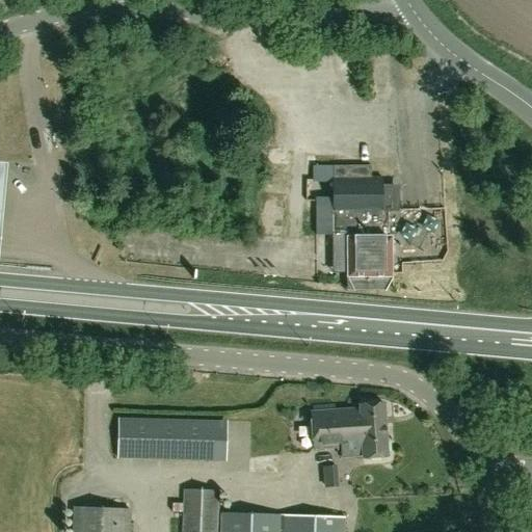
[(0,162),(0,255),(1,245),(8,164),(0,162)]
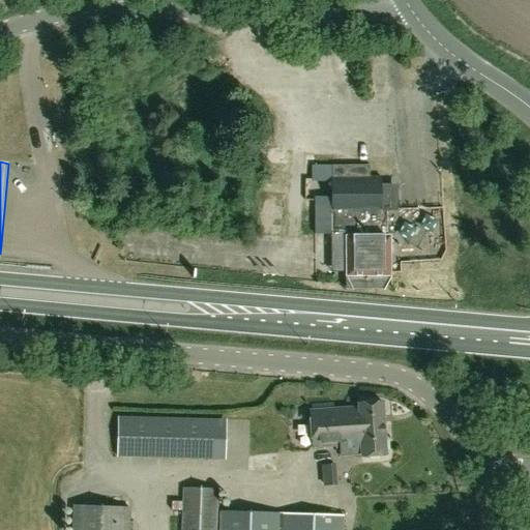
[(381,176),(370,176),(370,164),(332,164),(332,176),(331,176),(331,231),(335,231),(335,257),(345,257),(345,288),(390,288),(390,275),(389,275),(389,234),(385,234),(386,208),(393,208),(393,185),(381,185),(381,176)]
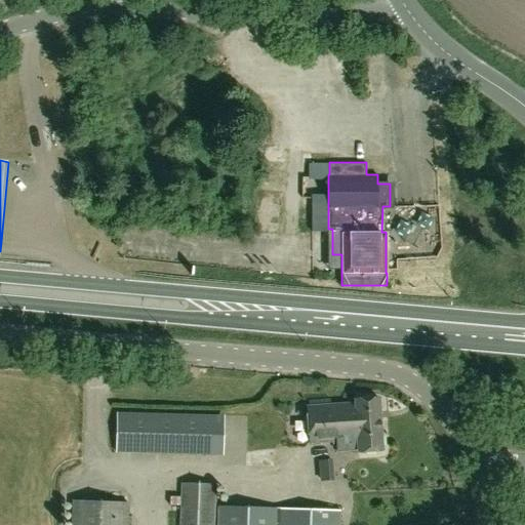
[(382,450),(378,398),(355,400),(356,403),(307,407),(309,443),(335,442),(336,451),(358,450),(359,452),(382,450)]
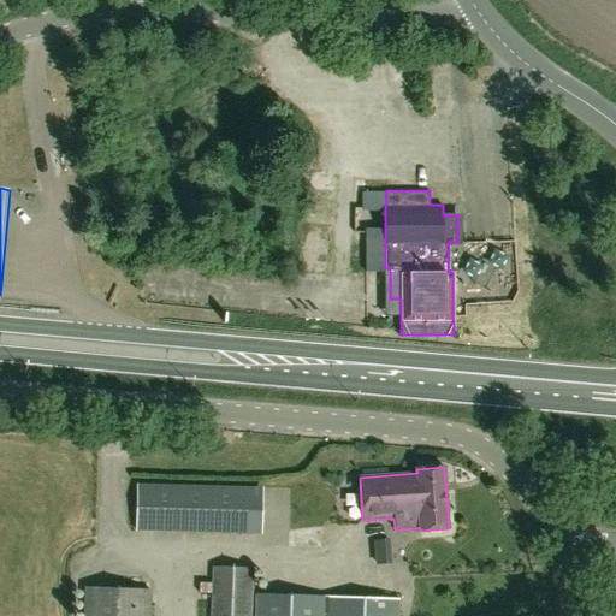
[(338,525),(333,481),(256,489),(137,485),(136,531),(256,534),(338,525)]
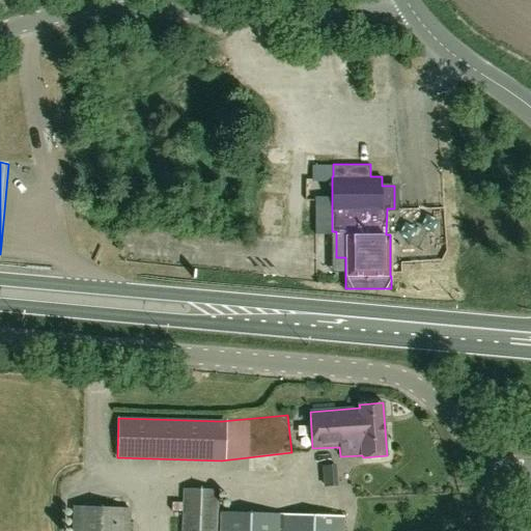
[(354,462),(338,463),(340,488),(355,487),(354,462)]
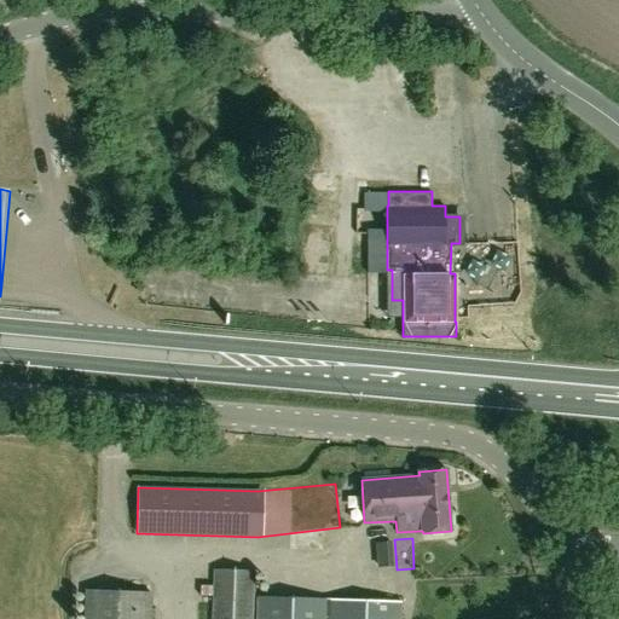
[(253,618),(255,571),(214,570),(212,618),(253,618)]
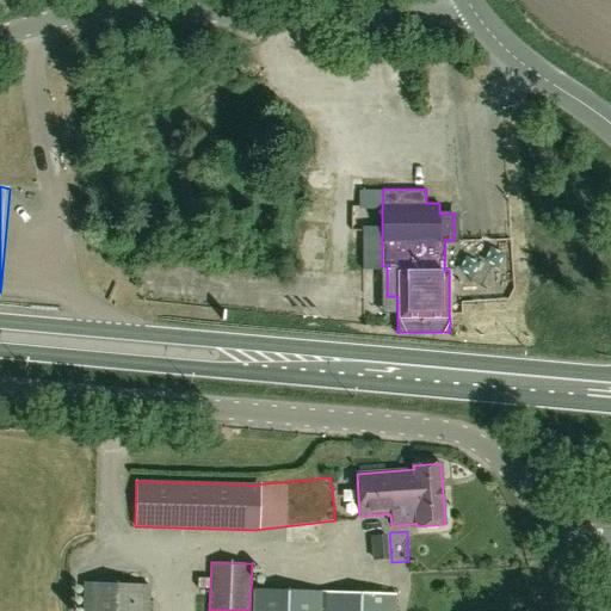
[(148,610),(150,586),(87,584),(86,610),(148,610)]
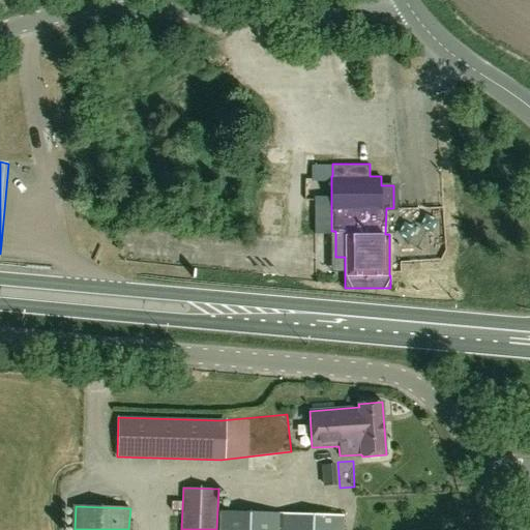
[(282,514),(277,514),(277,513),(219,511),(218,529),(343,529),(344,516),(282,513),(282,514)]
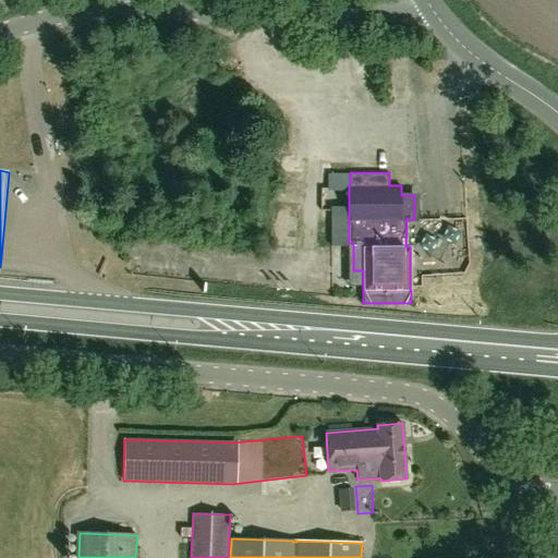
All buildings are outlined.
